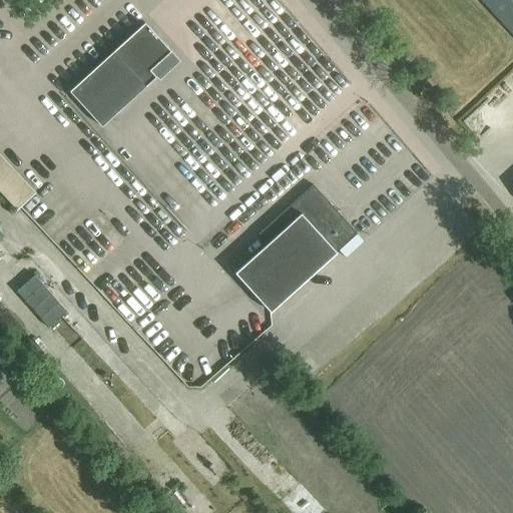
[(512,0),(483,0),(512,31),(512,0)]
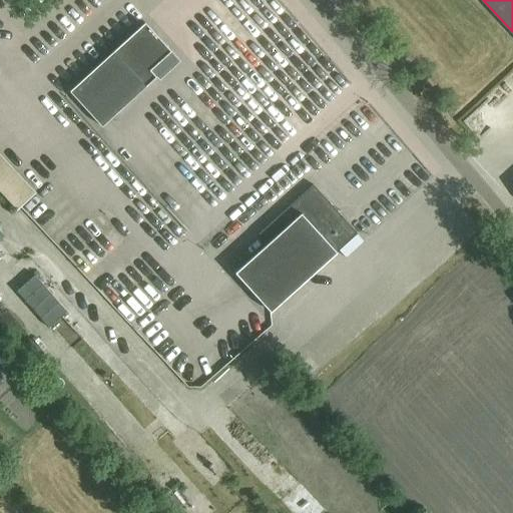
[(144,23),(69,91),(102,126),(157,76),(150,68),(169,51),(144,23)]
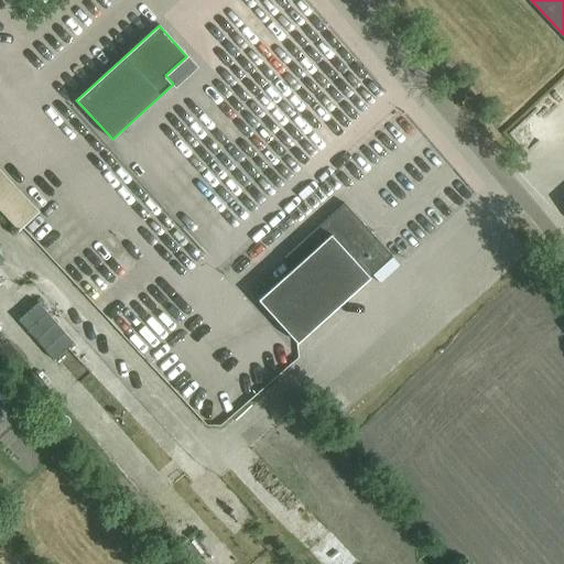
[(277,148),(371,74),(356,54),(354,55),(344,43),(321,62),(333,78),(310,96),(300,83),(293,88),(307,106),(290,119),(268,137),(277,148)]
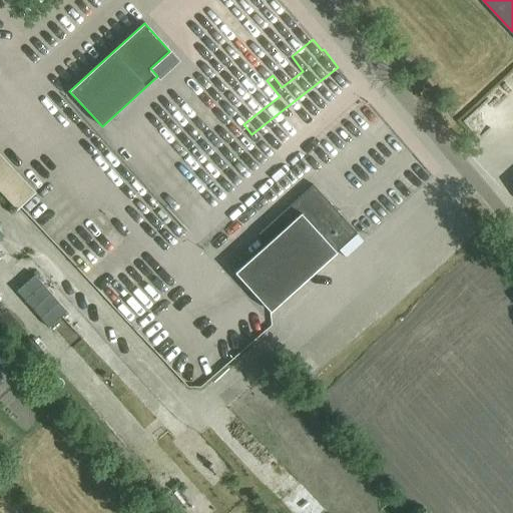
[(271,312),(336,252),(357,233),(314,184),(258,234),(267,244),(235,273),(271,312)]
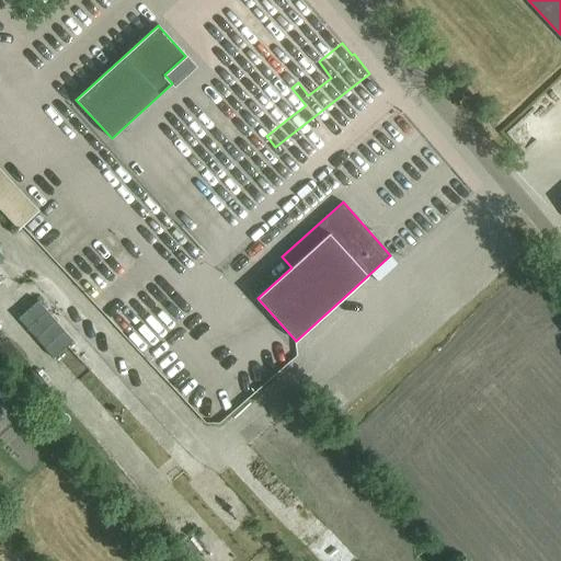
[(181,305),(186,288),(170,283),(163,299),(181,305)]
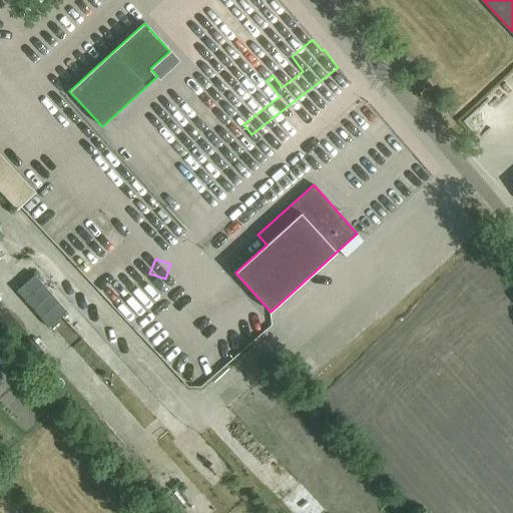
[(35,276),(17,291),(48,327),(66,312),(35,276)]
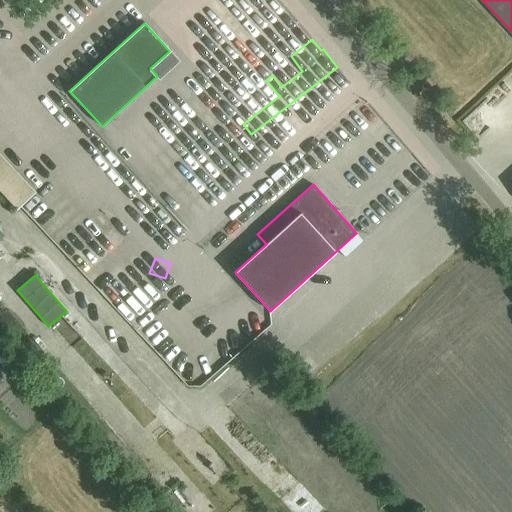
[(316,511),(248,435),(232,450),(285,511),(316,511)]
